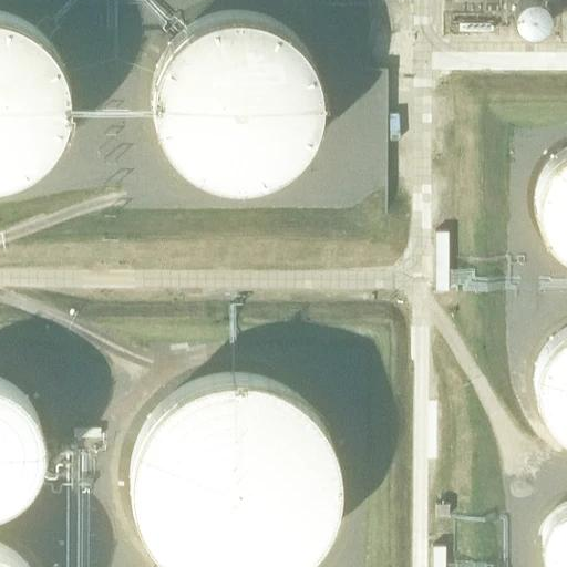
[(549,23),(544,0),(517,0),(524,29),(549,23)]
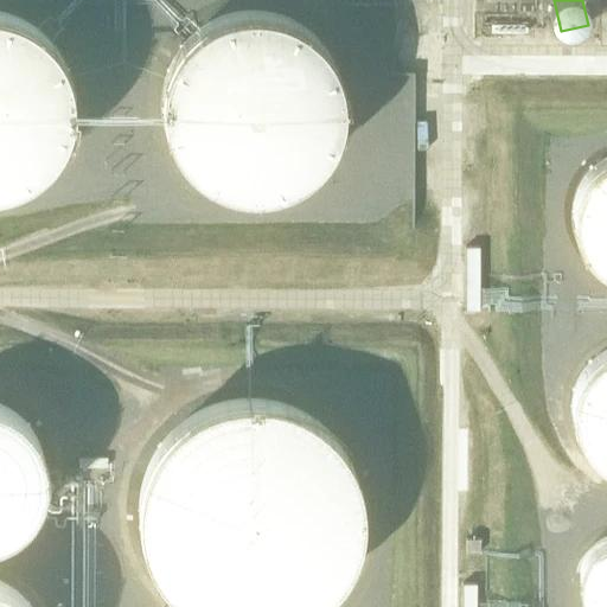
[(43,32),(38,29),(34,25),(27,21),(23,18),(16,16),(8,13),(1,11),(0,10),(0,186),(2,186),(7,185),(12,184),(18,181),(23,180),(26,178),(31,174),(36,172),(39,168),(44,165),(48,161),(51,158),(56,152),(58,147),(61,142),(63,139),(65,134),(68,128),(69,123),(70,119),(71,114),(72,108),(72,103),(72,98),(72,90),(71,85),(70,80),(69,75),(68,70),(65,65),(64,61),(62,56),(59,51),(56,48),(52,43),(50,39),(46,36),(43,32)]
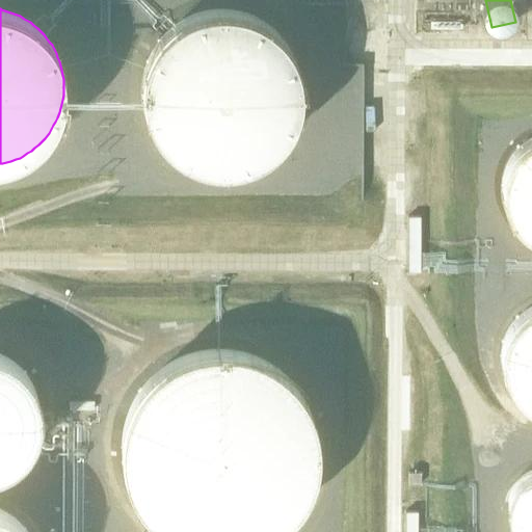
[(180,20),(177,22),(173,25),(169,28),(165,31),(162,34),(160,37),(156,43),(153,47),(151,51),(148,57),(147,61),(145,65),(144,70),(143,75),(142,79),(142,83),(142,88),(142,92),(142,97),(143,102),(144,106),(145,110),(147,114),(149,118),(151,123),(153,127),(155,131),(158,134),(161,138),(165,143),(168,147),(173,149),(176,152),(180,154),(184,157),(188,159),(192,160),(196,162),(203,164),(208,165),(212,165),(216,166),(221,166),(225,166),(230,165),(235,165),(239,164),(243,163),(248,161),(253,160),(257,158),(261,156),(264,153),(268,151),(271,148),(275,144),(278,141),(283,136),(286,132),(288,129),(290,125),(292,121),(294,116),(296,112),(297,108),(298,101),(299,97),(299,91),(299,89),(299,85),(299,83),(299,78),(299,76),(298,72),(298,70),(296,64),(295,60),(294,58),(292,54),(291,50),(287,44),(285,41),(282,36),(276,31),(272,27),(268,24),(265,22),(259,18),(253,15),(246,12),(242,11),(235,9),(229,8),(221,8),(214,8),(210,9),(204,10),(196,12),(190,15),(186,17),(180,20)]
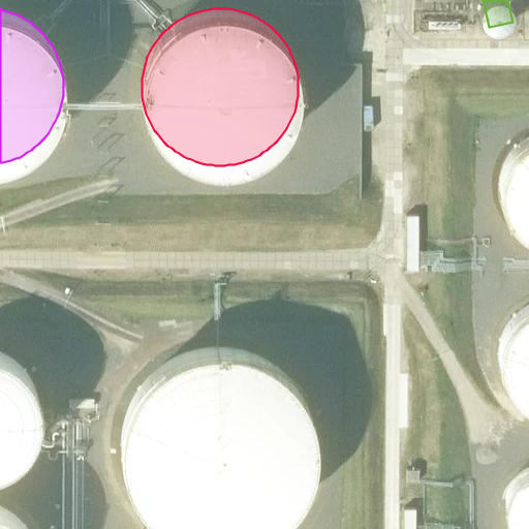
[(528,135),(528,136),(525,138),(522,141),(518,145),(515,148),(511,152),(509,155),(507,158),(505,163),(503,167),(502,170),(502,173),(501,177),(501,181),(501,182),(501,188),(502,191),(502,195),(503,199),(504,200),(505,205),(506,208),(507,210),(510,215),(514,219),(518,223),(521,225),(524,228),(528,231),(528,135)]
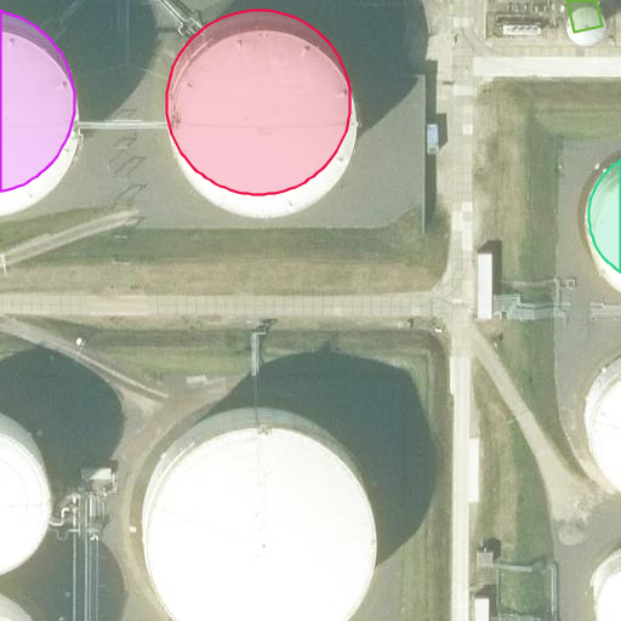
[(620,359),(620,360),(616,363),(613,365),(609,368),(605,371),(603,375),(599,377),(597,382),(594,386),(593,389),(591,393),(590,398),(588,402),(587,406),(587,411),(587,415),(587,420),(587,425),(588,428),(590,433),(590,436),(591,439),(593,444),(596,449),(598,453),(600,456),(604,460),(607,463),(610,466),(614,469),(617,472),(620,473),(620,359)]
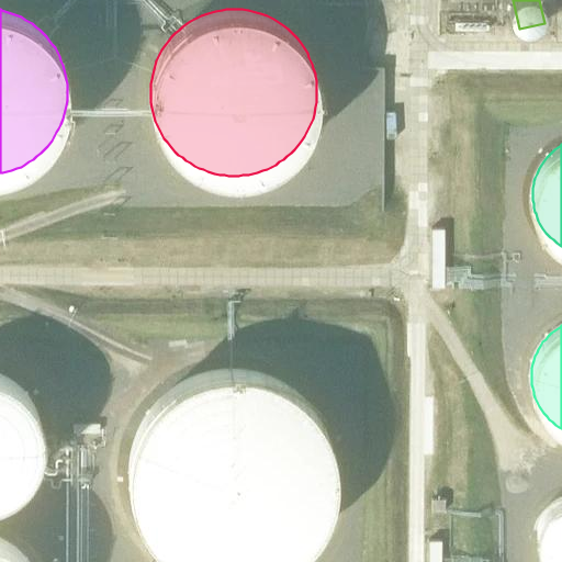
[(258,371),(253,370),(247,369),(242,369),(235,368),(229,368),(224,368),(217,369),(212,370),(206,371),(201,372),(195,374),(190,377),(184,379),(180,382),(175,384),(170,388),(166,392),(161,395),(157,400),(153,404),(149,408),(146,413),(143,417),(141,423),(137,428),(135,433),(133,438),(132,444),(131,450),(130,456),(128,461),(128,467),(127,472),(128,479),(128,484),(130,490),(131,495),(133,501),(134,506),(136,512),(138,517),(142,523),(145,527),(148,531),(152,537),(155,541),(159,544),(164,549),(168,552),(172,555),(178,559),(182,561),(279,561),(282,560),(288,558),(292,554),(296,550),(301,547),(305,542),(310,538),(313,534),(316,529),(319,525),(322,519),(325,514),(327,508),(329,504),(330,497),(332,492),(333,486),(334,481),(334,475),(334,469),(334,463),(334,458),(333,452),(332,447),(329,441),(328,436),(326,430),(323,425),(321,419),(317,415),(314,411),(311,405),(307,401),(303,397),(299,393),(294,390),(290,386),(284,383),(280,380),(274,378),(269,375),(263,373),(258,371)]
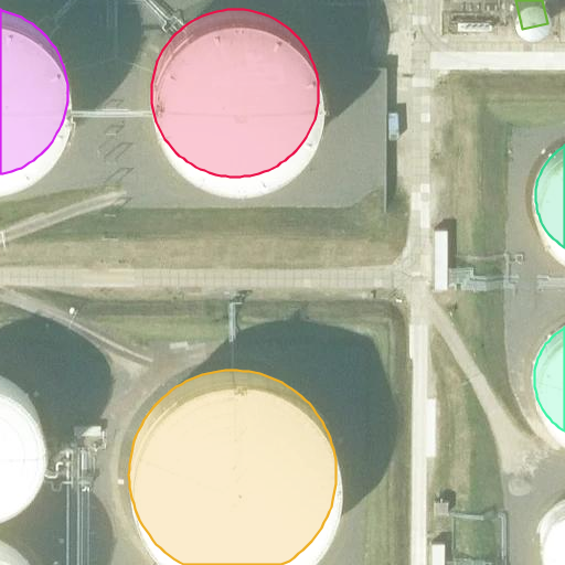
[(39,417),(38,412),(35,407),(33,403),(30,400),(28,395),(24,392),(21,388),(17,385),(13,382),(9,380),(4,377),(0,375),(0,374),(0,498),(1,498),(6,496),(10,493),(14,490),(18,488),(22,484),(25,480),(28,477),(31,472),(33,469),(35,465),(38,460),(39,455),(40,450),(41,446),(42,440),(42,436),(42,430),(41,426),(40,422),(39,417)]
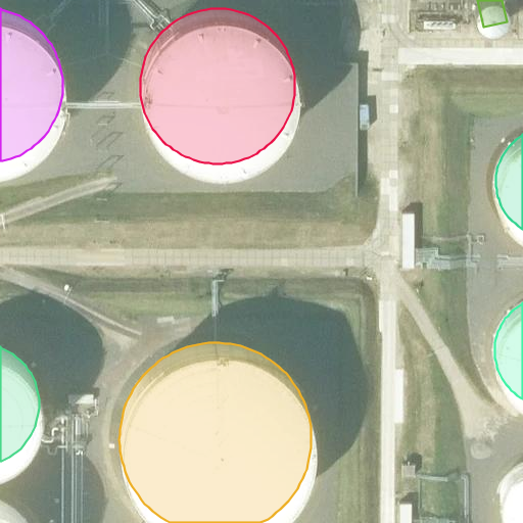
[(502,481),(501,485),(500,488),(500,491),(500,493),(500,494),(500,498),(500,502),(501,505),(502,508),(502,509),(504,513),(505,516),(508,520),(510,522),(511,522),(522,522),(522,460),(521,461),(518,462),(516,464),(512,467),(509,470),(507,473),(505,475),(504,478),(502,481)]
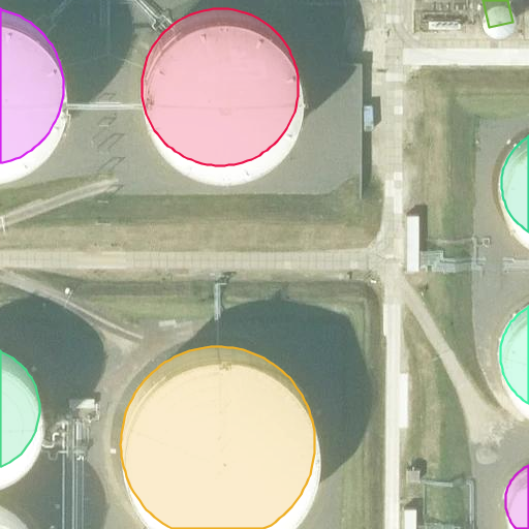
[(19,518),(16,515),(12,512),(8,510),(5,508),(1,506),(0,505),(0,528),(29,528),(28,527),(25,524),(22,521),(19,518)]
